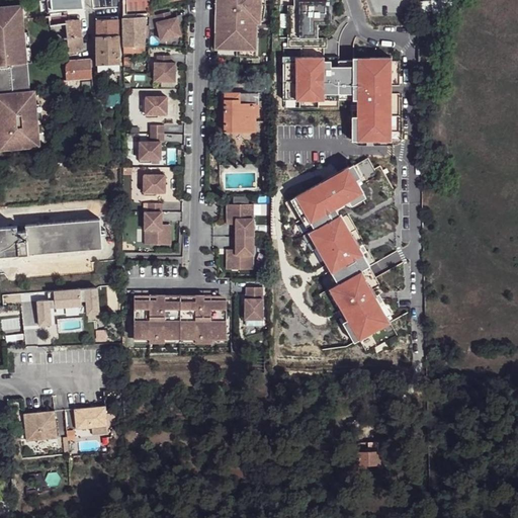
[(39,0),(40,9),(49,8),(50,15),(62,13),(61,11),(73,10),(70,0),(39,0)]
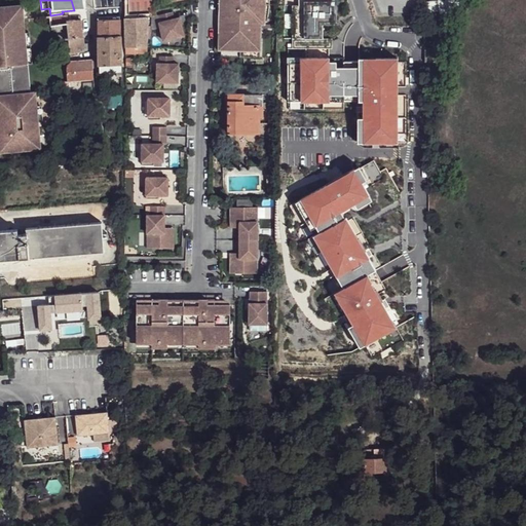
[(71,0),(74,10),(85,9),(84,0),(71,0)]
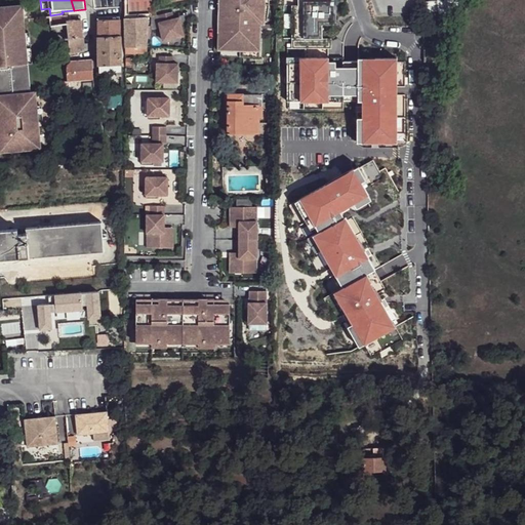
[(123,0),(124,8),(124,16),(125,17),(148,16),(152,16),(151,1),(152,1),(155,0),(123,0)]
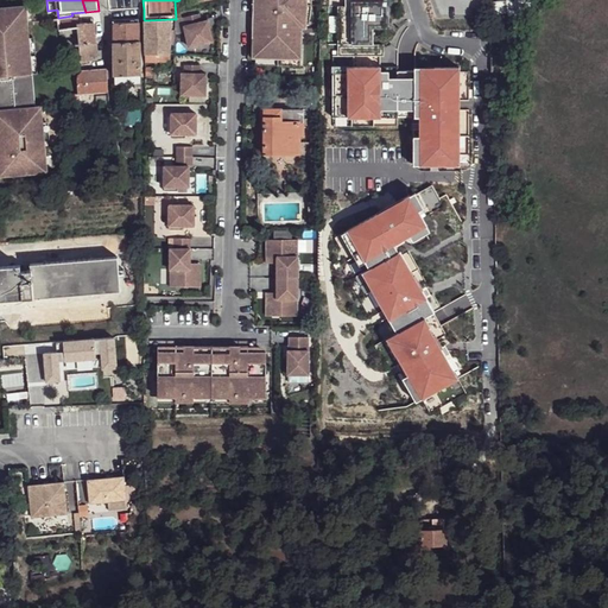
[(257,25),(255,57),(271,57),(271,54),(278,54),(285,54),(285,57),(301,58),(302,26),(306,27),(306,12),(302,12),(302,4),(302,0),(259,0),(259,2),(259,17),(259,25),(257,25)]
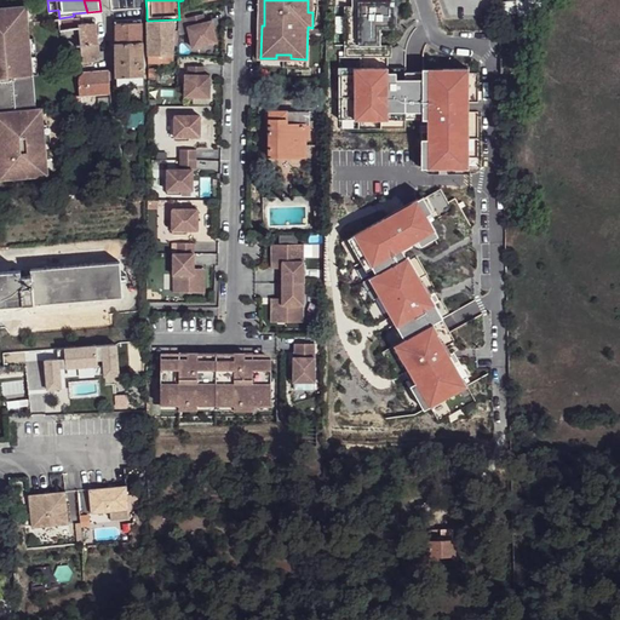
[(29,6),(0,7),(0,179),(50,176),(47,142),(45,143),(44,125),(46,125),(44,108),(38,109),(29,6)]
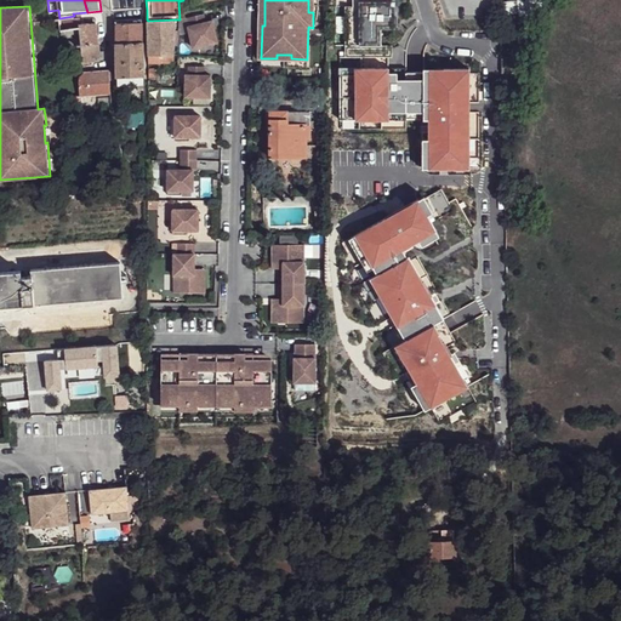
[(204,13),(188,17),(189,26),(188,27),(193,47),(217,43),(212,21),(206,22),(204,13)]
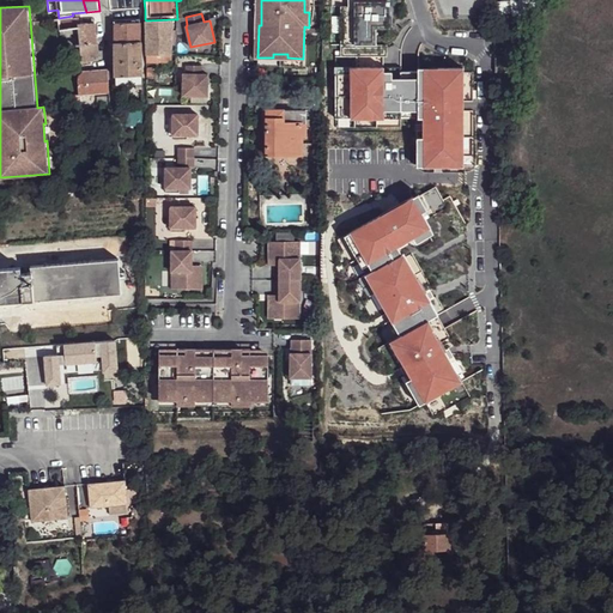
[(73,16),(59,18),(60,30),(78,28),(78,24),(80,24),(79,19),(73,19),(73,16)]
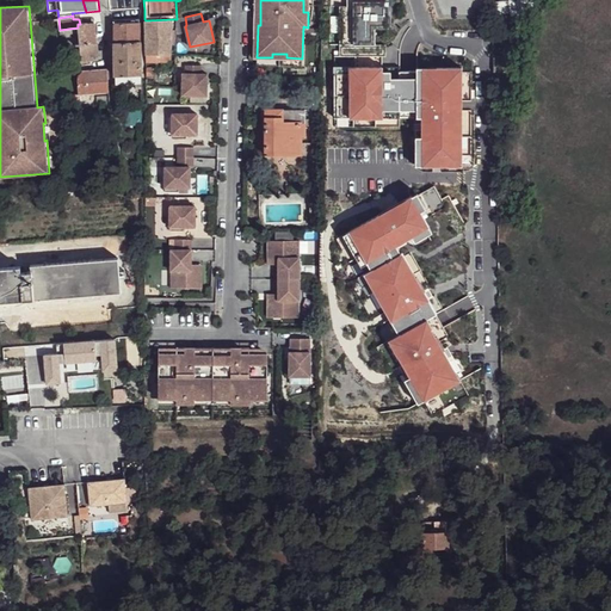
[(115,32),(115,43),(140,42),(140,19),(127,19),(127,23),(113,23),(115,32)]
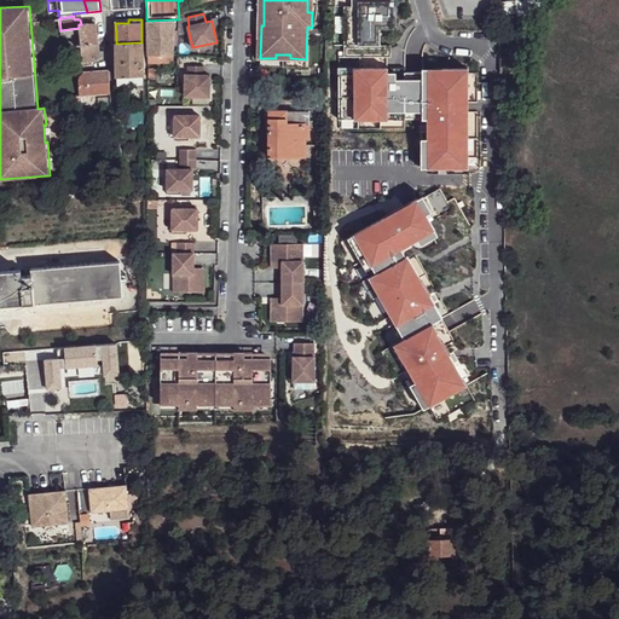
[(148,21),(148,42),(148,56),(156,55),(156,63),(173,63),(174,55),(174,19),(148,21)]
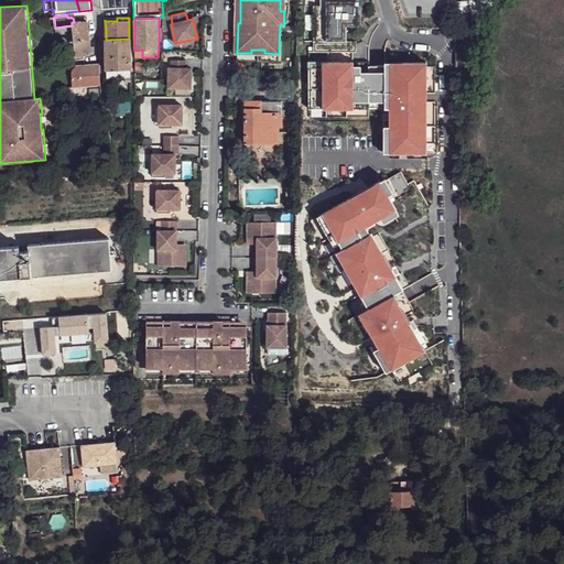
[(72,22),(72,25),(73,31),(74,40),(74,41),(89,40),(88,30),(87,21),(74,22),(72,22)]
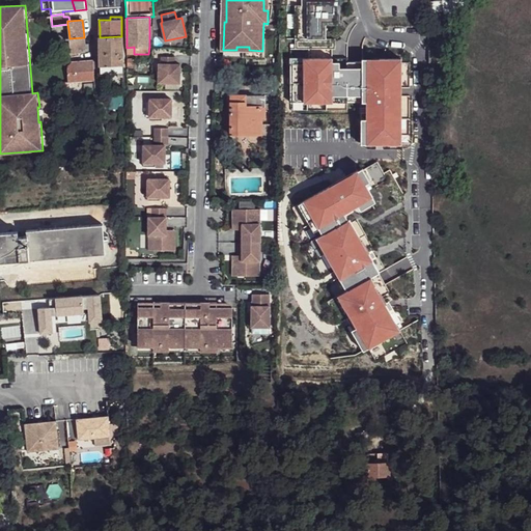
[(100,55),(101,73),(119,73),(123,73),(122,36),(121,36),(100,37),(100,55)]
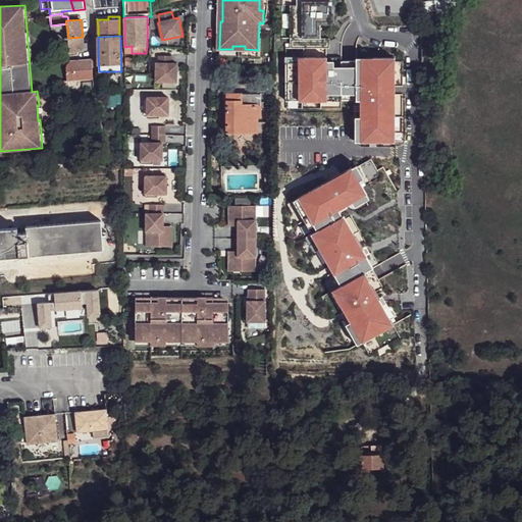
[(68,38),(68,53),(84,51),(84,44),(84,37),(83,37),(68,38)]
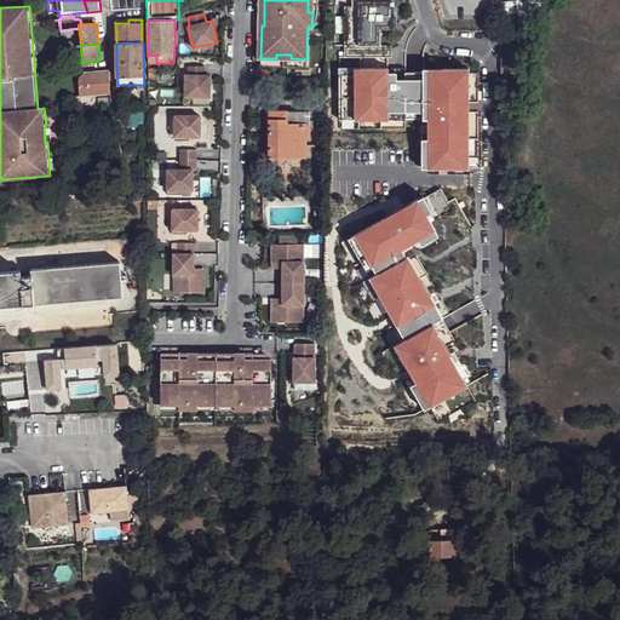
[(516,57),(500,57),(500,73),(517,73),(516,57)]
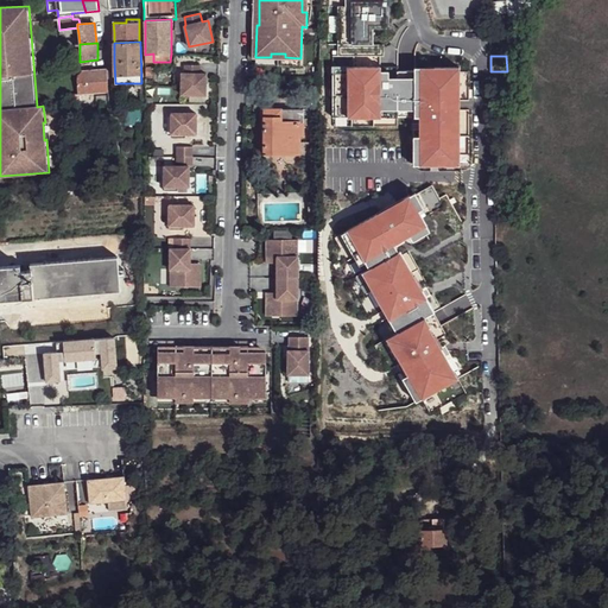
[(200,65),(184,65),(184,74),(182,74),(181,95),(206,95),(207,74),(200,74),(200,65)]
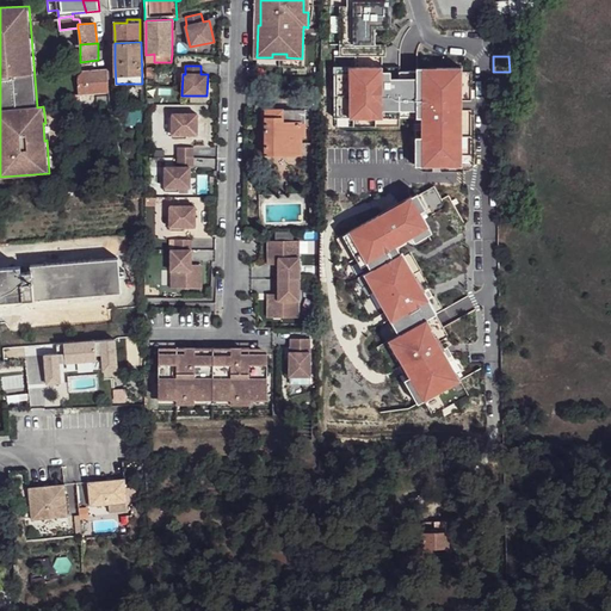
[(78,75),(78,78),(78,94),(80,94),(109,92),(107,69),(94,71),(81,72),(80,73),(78,75)]
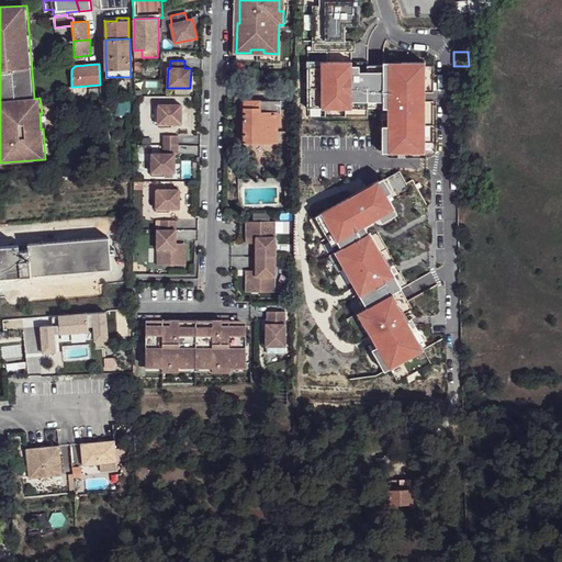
[(65,88),(65,99),(75,98),(74,87),(71,87),(65,88)]
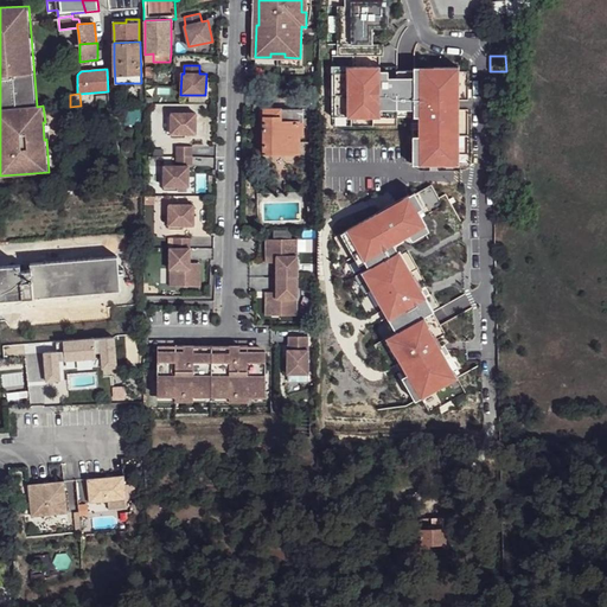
[(263,108),(263,153),(300,154),(300,135),(304,135),(304,108),(263,108)]
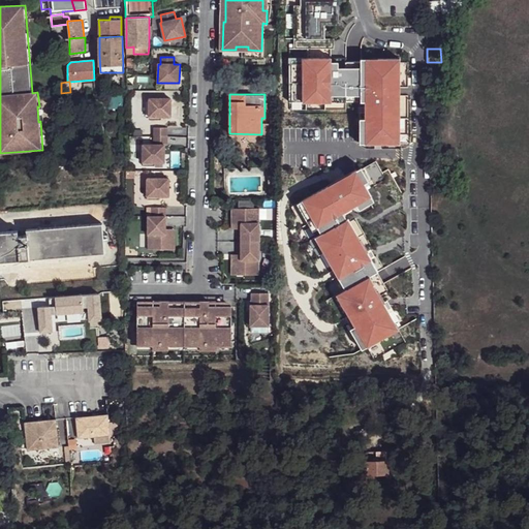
[(170,98),(149,98),(149,120),(161,120),(161,117),(170,117),(170,98)]
